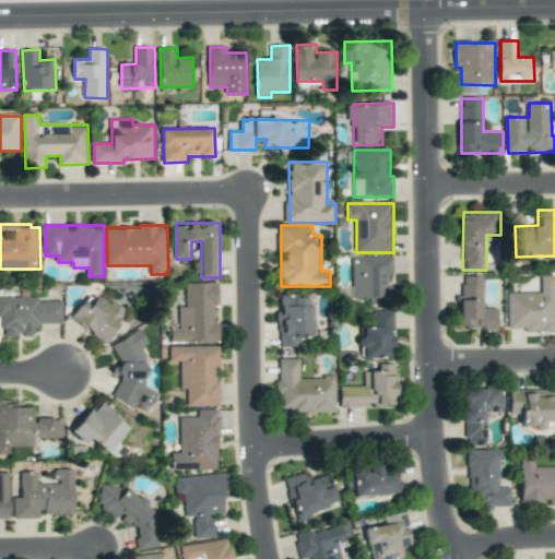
[(353,257),(353,298),(373,298),(373,300),(392,300),(392,276),(394,276),(394,257),(353,257)]
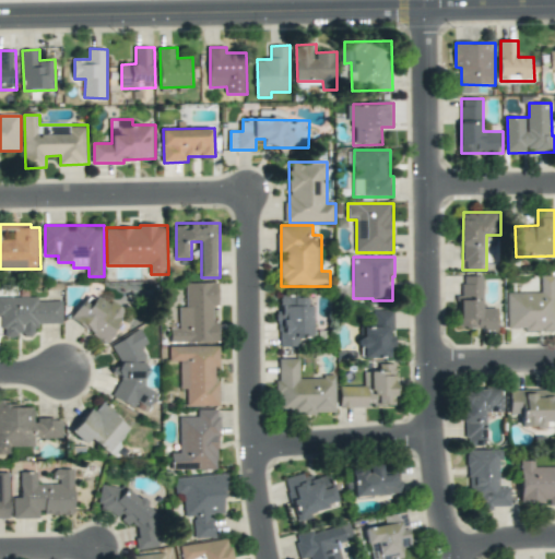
[(499,308),(485,308),(485,276),(463,275),(462,329),(499,330),(499,308)]
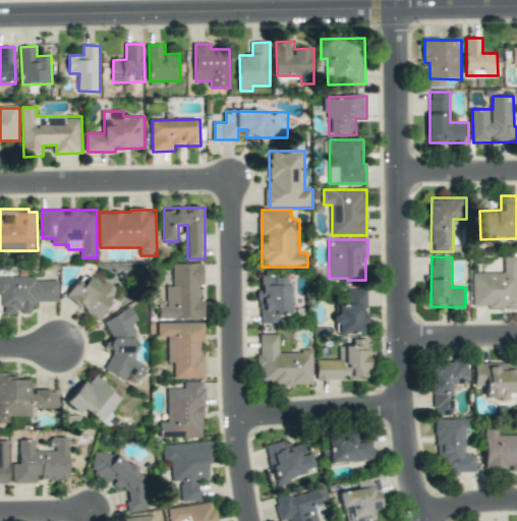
[(516,257),(506,257),(506,272),(474,273),(475,308),(516,307),(516,257)]
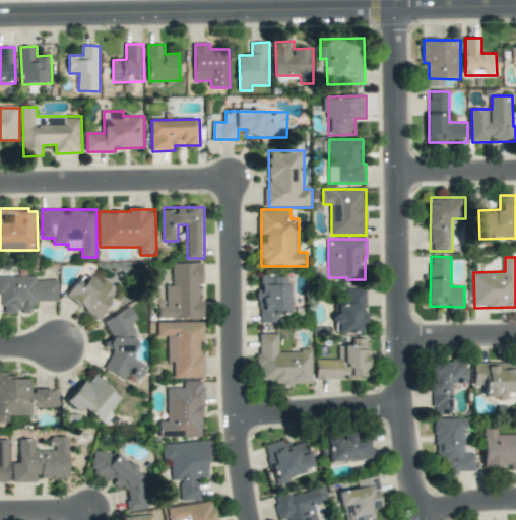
[(159,319),(205,318),(205,300),(200,300),(200,286),(204,286),(204,262),(174,263),(175,285),(168,285),(168,305),(159,305),(159,319)]
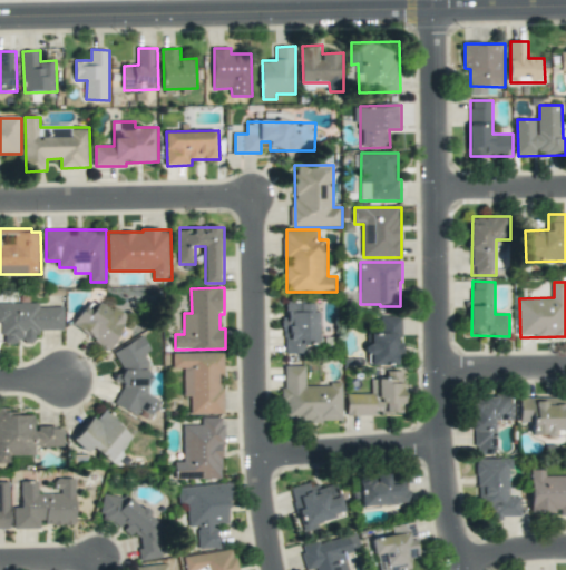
[(110,350),(129,320),(93,296),(74,326),(110,350)]
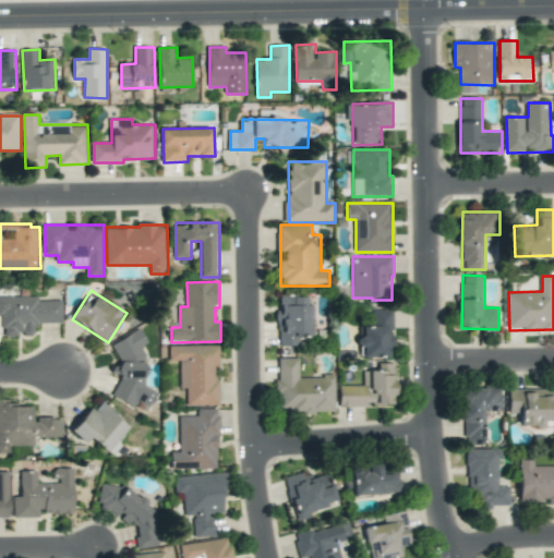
[(302,346),(302,337),(313,337),(312,295),(282,296),(282,312),(279,312),(279,347),(302,346)]
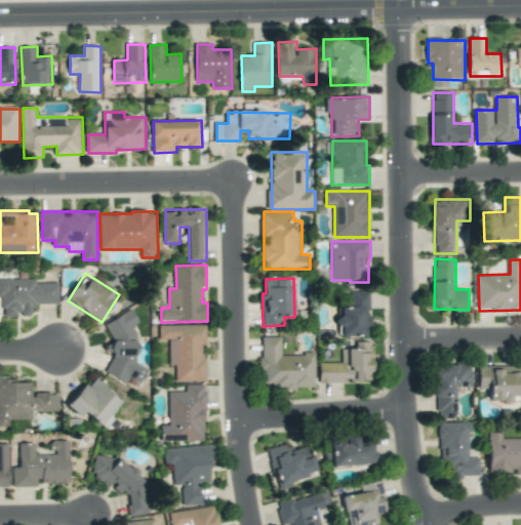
[(61,305),(61,281),(0,280),(0,297),(3,297),(3,317),(17,317),(17,315),(36,315),(36,304),(61,305)]
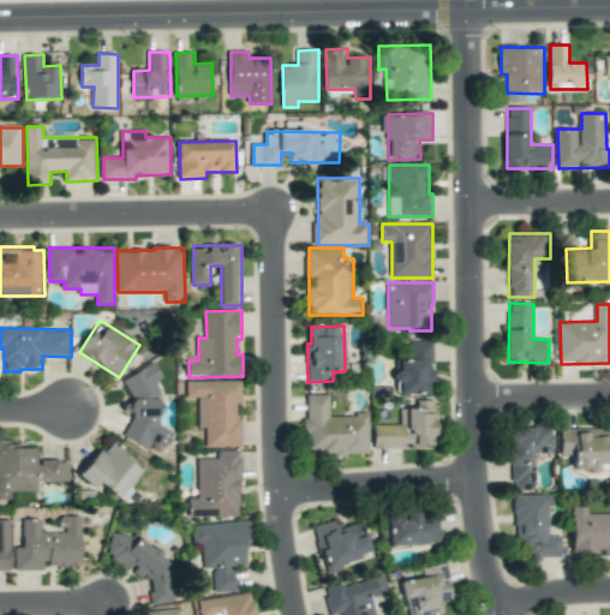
[(402,394),(436,393),(435,341),(412,341),(412,359),(399,359),(400,382),(402,382),(402,394)]
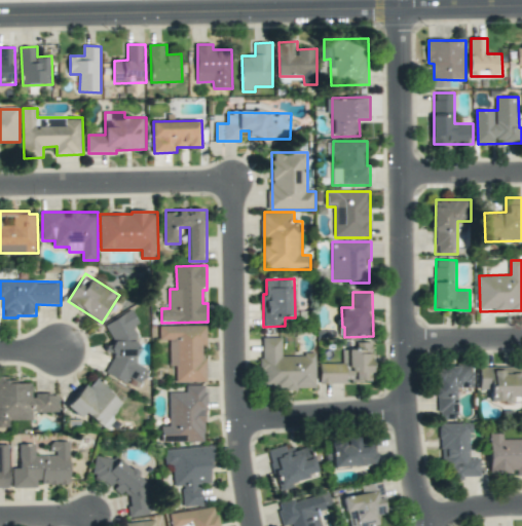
[(106,325),(115,342),(108,346),(116,362),(110,366),(121,386),(135,378),(138,383),(152,375),(127,331),(141,324),(134,309),(106,325)]
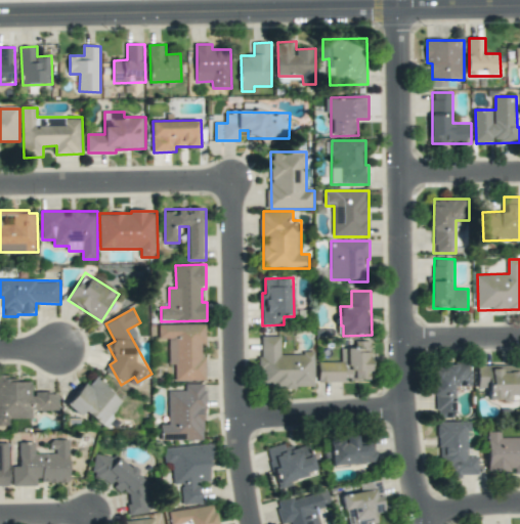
[(161,324),(161,339),(170,339),(171,364),(176,364),(176,381),(208,380),(207,358),(203,358),(203,344),(208,344),(208,323),(161,324)]
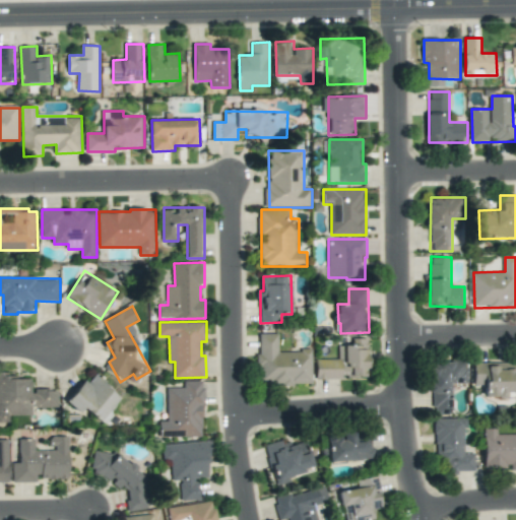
[(314,385),(314,350),(280,350),(280,334),(259,333),(259,385),(314,385)]
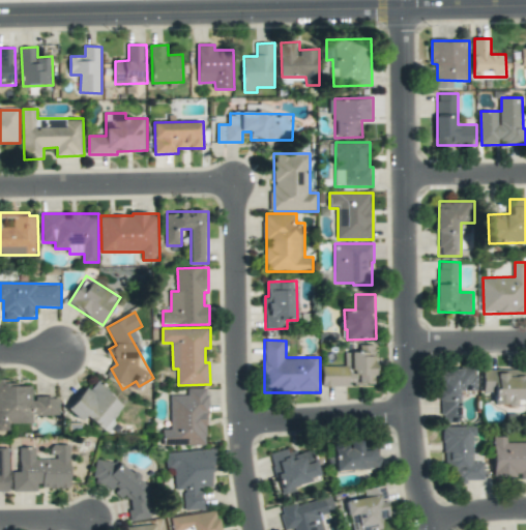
[(324,386),(378,385),(377,345),(361,346),(361,352),(347,352),(347,365),(324,366),(324,386)]
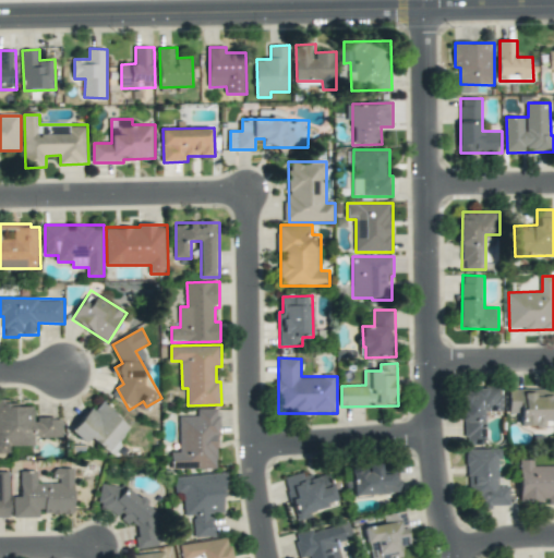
[(466,446),(488,446),(486,412),(503,411),(503,388),(465,388),(466,446)]
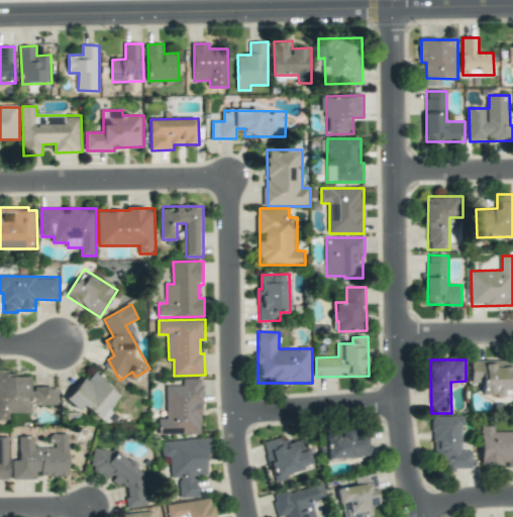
[(473,362),(473,382),(483,382),(483,396),(512,395),(512,360),(473,362)]
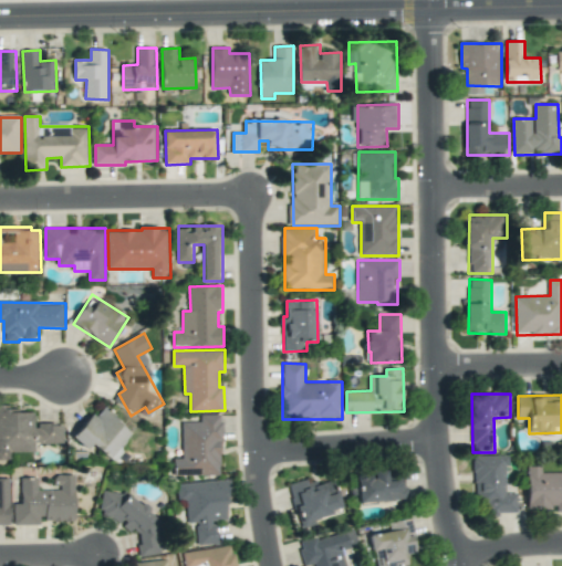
[(74,438),(87,449),(93,443),(115,463),(126,451),(122,447),(133,432),(103,406),(74,438)]
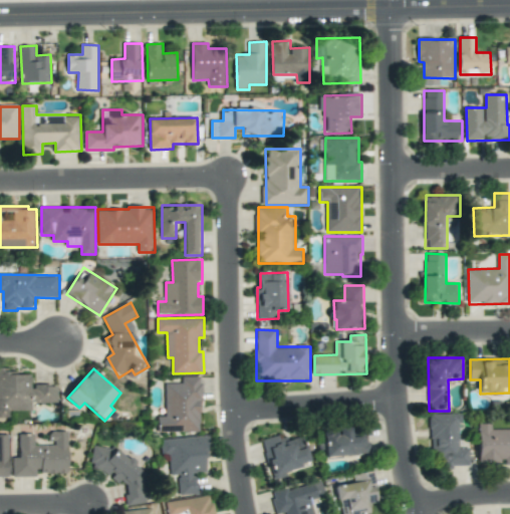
[(59,403),(58,386),(33,386),(33,370),(0,370),(0,418),(11,418),(11,411),(33,411),(33,403),(59,403)]
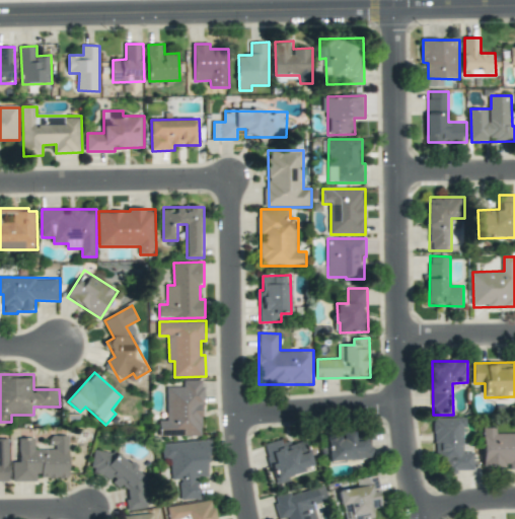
[(167,386),(167,421),(160,421),(160,436),(204,436),(204,380),(185,380),(185,386),(167,386)]
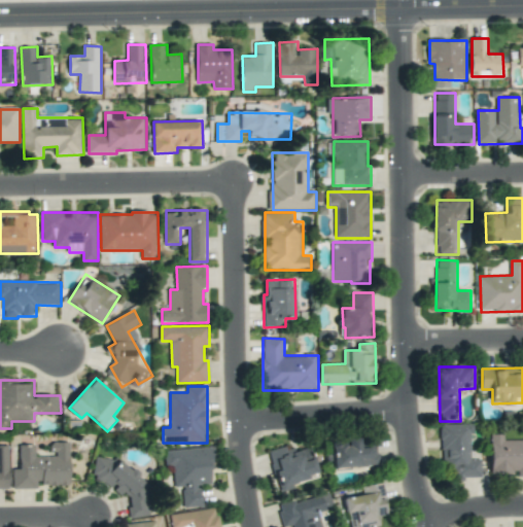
[(483,479),(483,459),(474,459),(473,424),(443,425),(444,472),(453,471),(453,479),(483,479)]
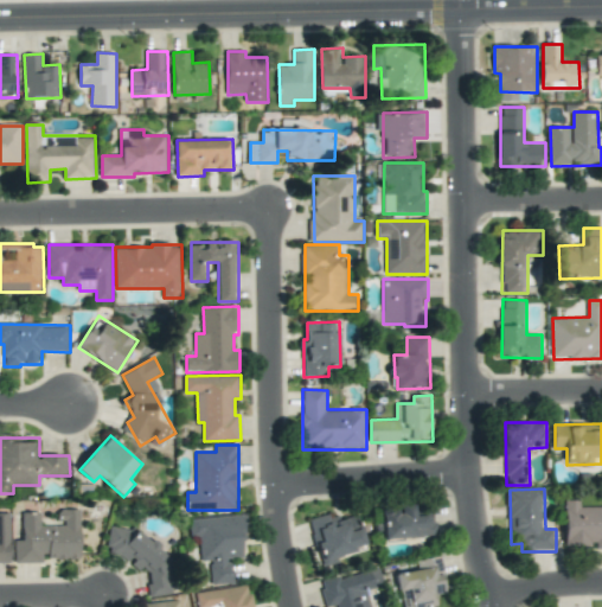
[(601,506),(582,508),(582,500),(567,500),(567,548),(601,547),(601,506)]
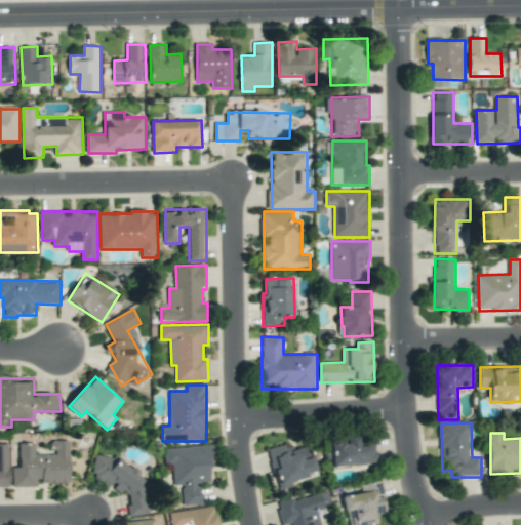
[(378,462),(376,443),(361,445),(360,436),(331,440),(334,468),(378,462)]
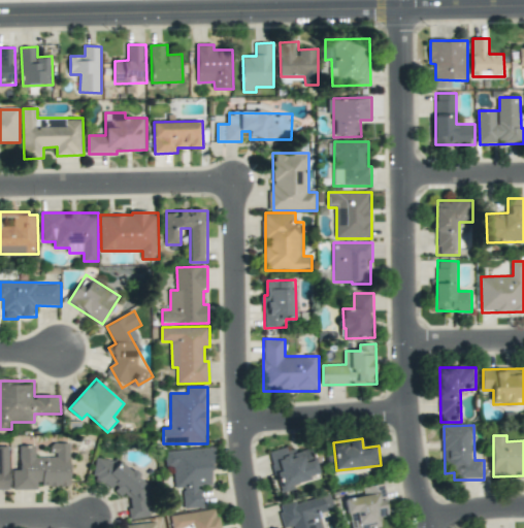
[(71,442),(52,442),(52,456),(37,456),(37,446),(21,446),(21,469),(14,469),(14,490),(41,490),(41,486),(71,487),(71,442)]
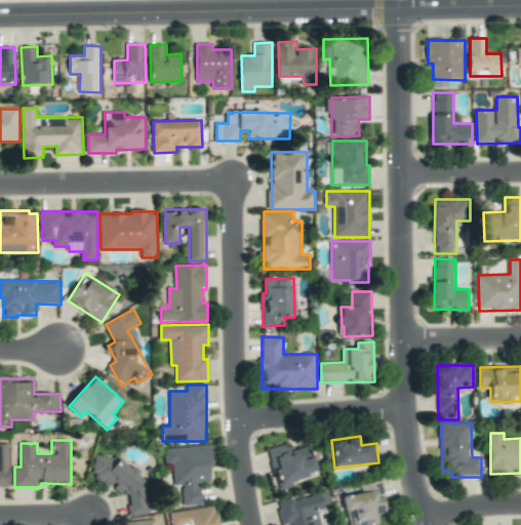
[(0,487),(10,487),(10,444),(0,443),(0,487)]
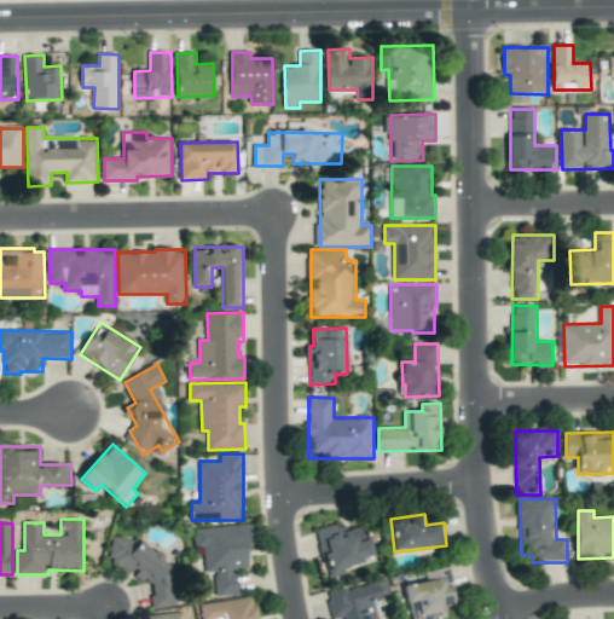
[(195,530),(196,548),(204,547),(207,572),(215,572),(218,597),(239,595),(238,570),(254,568),(250,525),(195,530)]
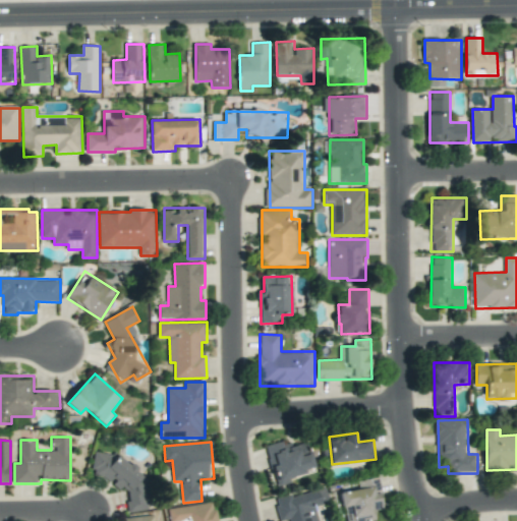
[(318,474),(310,442),(286,447),(285,442),(269,445),(277,482),(318,474)]
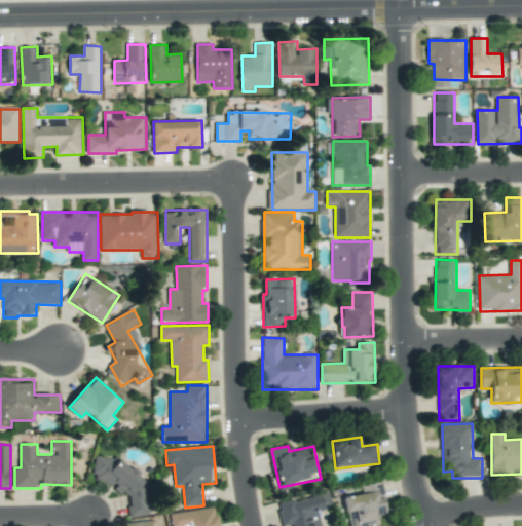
[(155,514),(151,479),(141,480),(138,457),(95,463),(97,484),(117,481),(118,493),(127,492),(132,517),(155,514)]
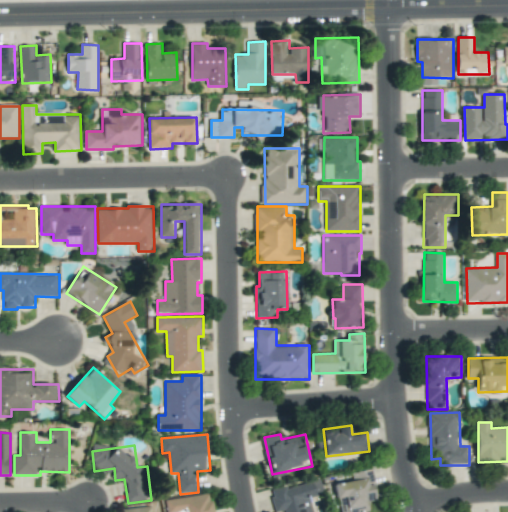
[(336,484),(341,511),(370,511),(369,501),(378,499),(373,469),(353,472),(354,480),(336,484)]
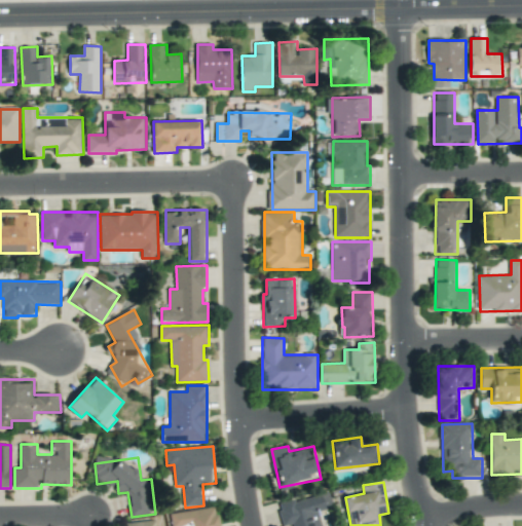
[(293,525),(324,525),(320,510),(333,505),(330,492),(280,504),(285,525),(287,525),(293,525)]
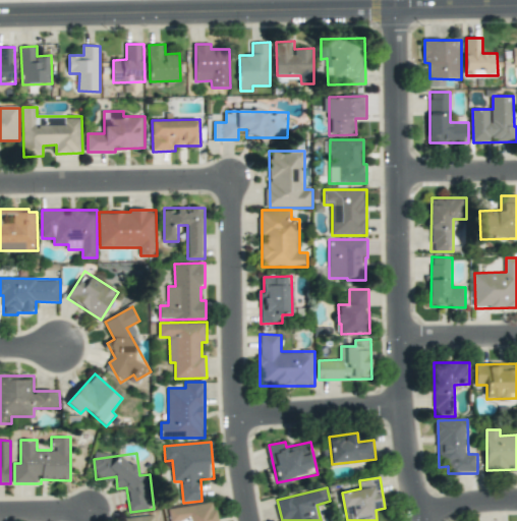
[(169,509),(171,520),(217,520),(215,502),(169,509)]
